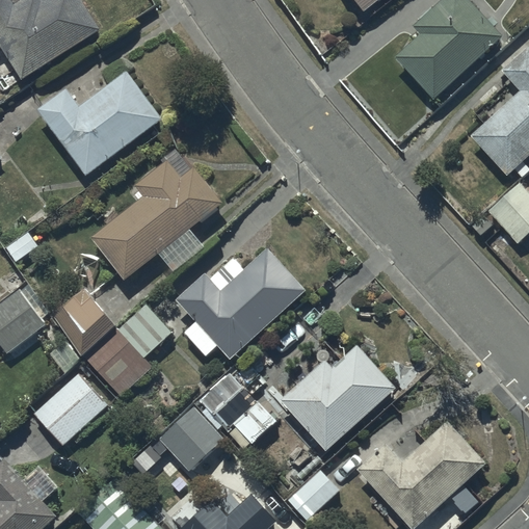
[(8,0),(0,0),(0,48),(20,80),(98,30),(80,0),(18,0),(11,4),(8,0)]
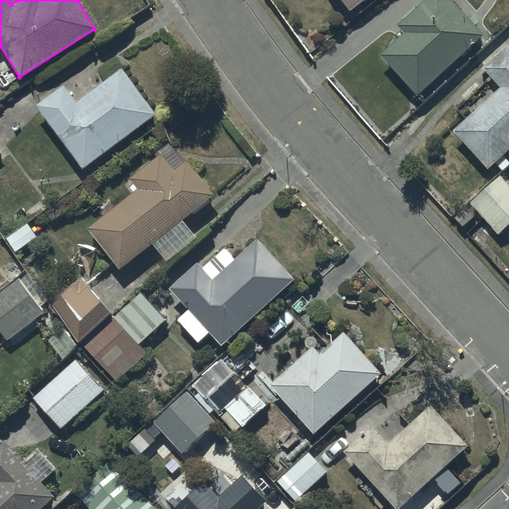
[(341,0),(350,10),(363,0),(341,0)]
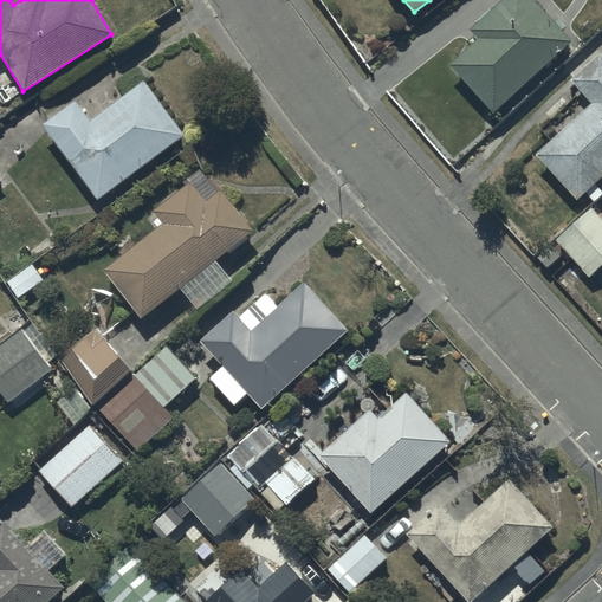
[(570,39),(532,0),(499,0),(468,30),(478,38),(448,66),(492,112),(570,39)]
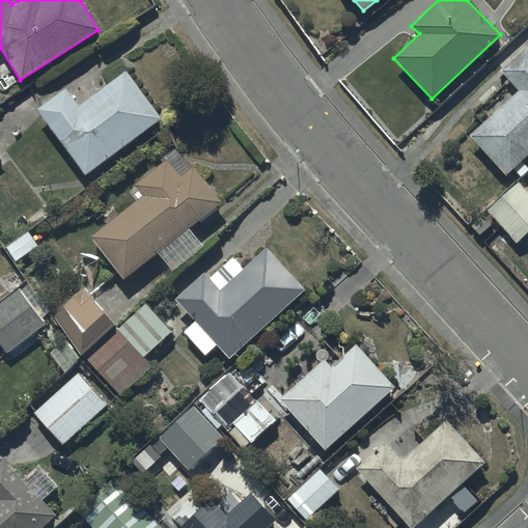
[(527,49),(526,47),(500,71),(519,90),(469,136),(505,174),(527,153),(527,49)]
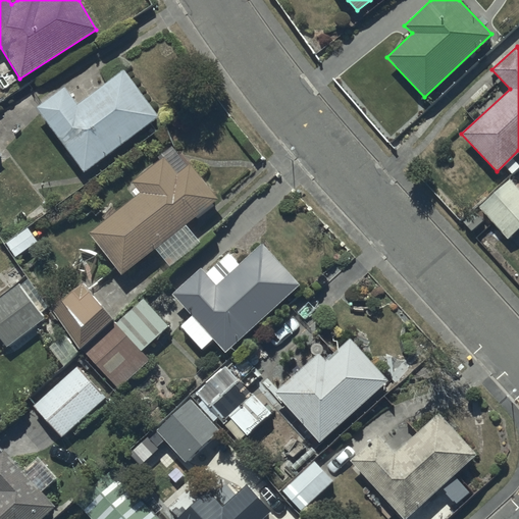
[(64,87),(37,108),(84,171),(156,116),(122,71),(87,98),(78,87),(68,94),(64,87)]
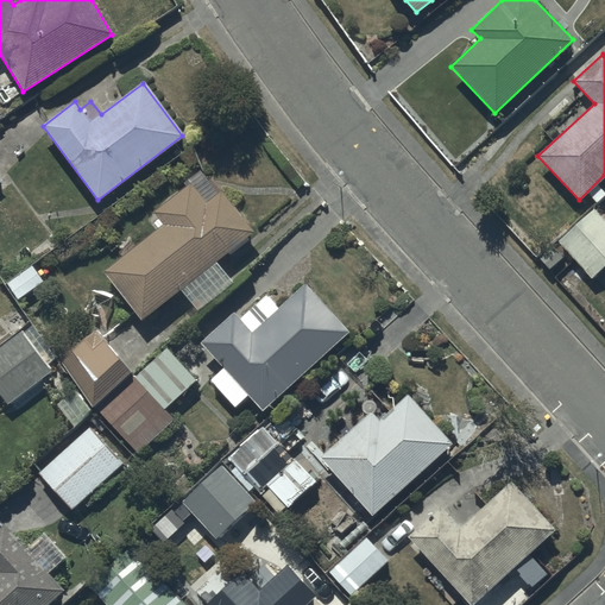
[(163,226),(105,271),(142,320),(253,232),(220,190),(216,194),(199,171),(187,181),(190,184),(153,213),(163,226)]
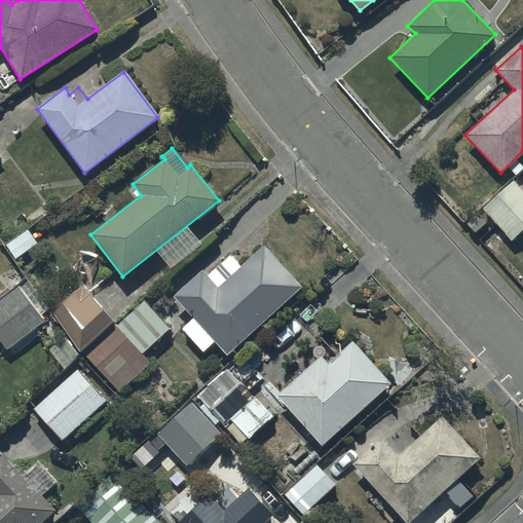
[(522,191),(513,180),(481,209),(510,240),(522,228),(522,191)]
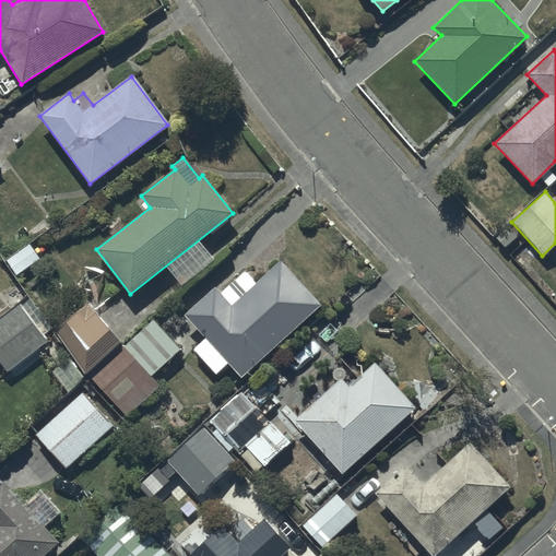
[(214,288),(186,315),(206,338),(193,350),(216,375),(228,364),(240,377),(320,303),(281,261),(256,285),(243,271),(220,293),(214,288)]
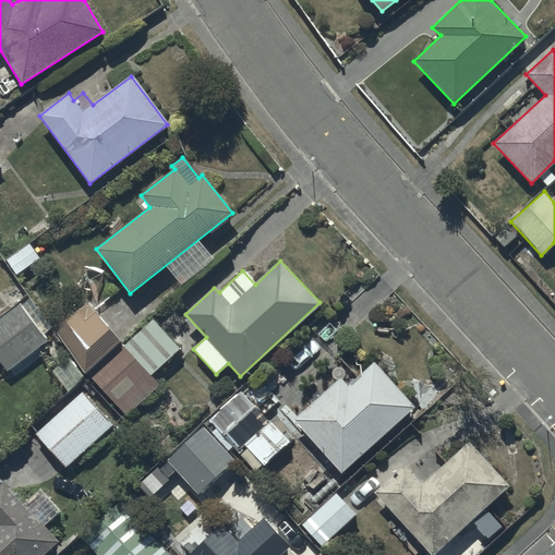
[(86,375),(121,345),(86,301),(56,332),(86,375)]
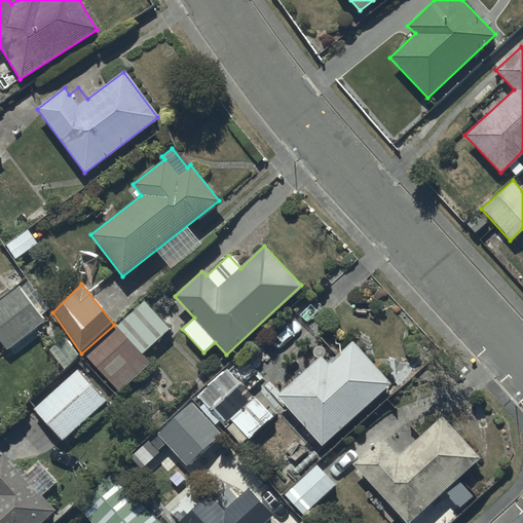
[(17,288),(0,300),(0,343),(4,349),(43,321),(39,314),(43,312),(24,286),(19,290),(17,288)]
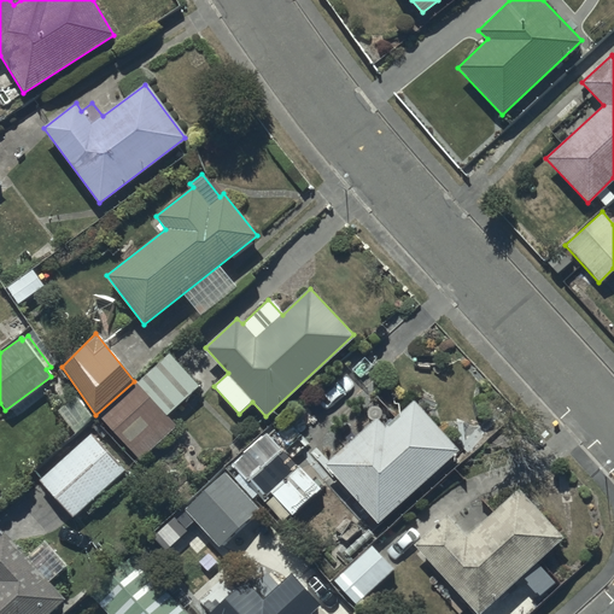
[(134,381),(95,415),(139,461),(175,426),(164,415),(194,384),(163,352),(134,381)]
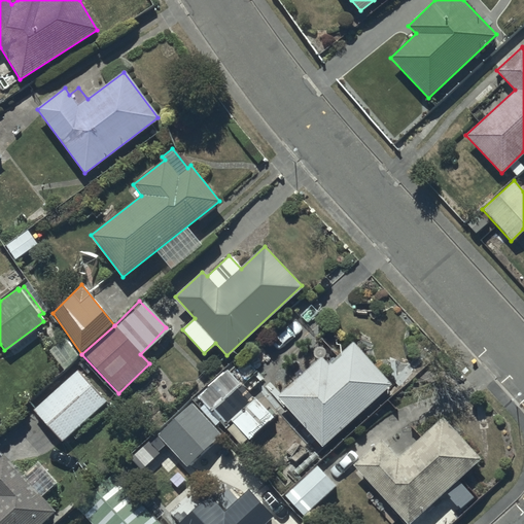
[(320,355),(276,395),(322,447),(391,385),(352,342),(327,363),(320,355)]
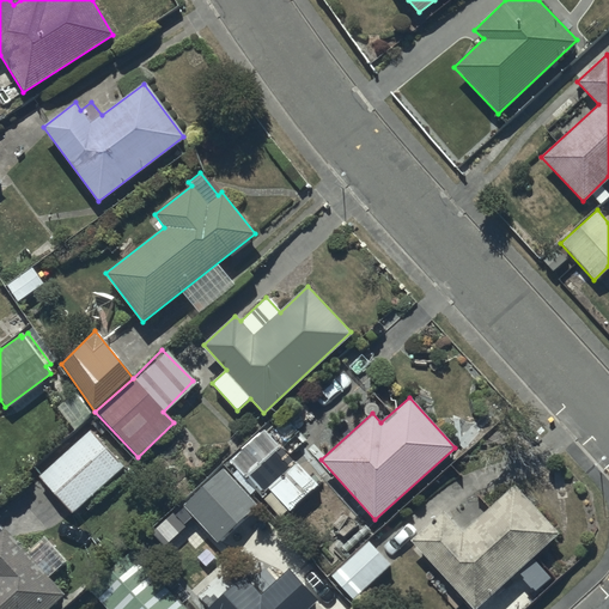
[(293,464),(263,430),(229,461),(260,497),(268,489),(270,493),(263,500),(279,517),(287,510),(288,511),(316,486),(296,463),(293,464)]
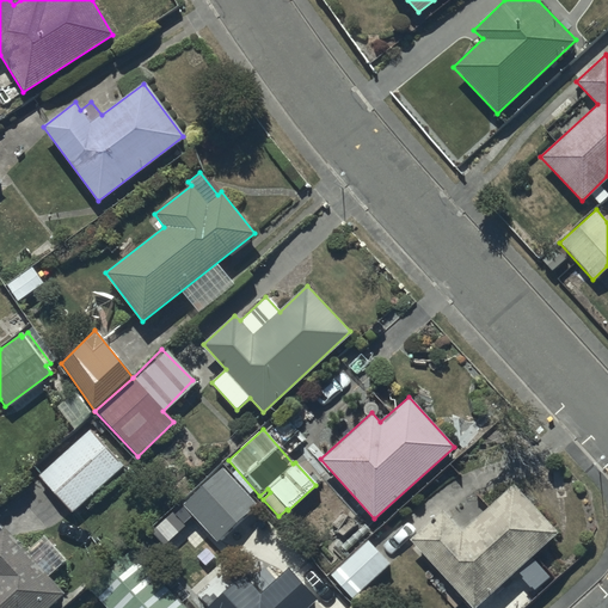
[(122,465),(88,430),(38,478),(72,513),(122,465)]
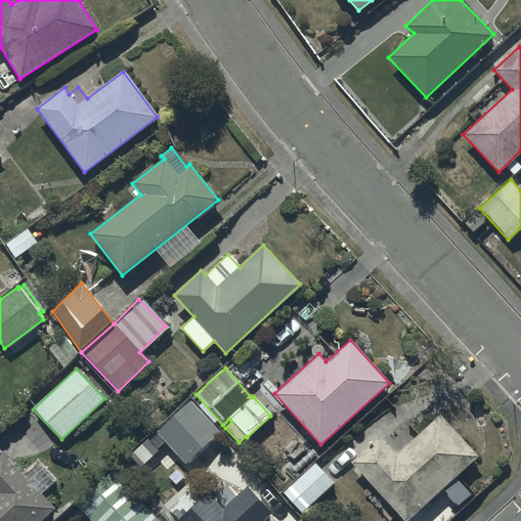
[(142,445),(133,454),(140,462),(152,452),(153,454),(166,442),(186,467),(191,462),(189,459),(219,432),(191,401),(157,432),(156,430),(141,443),(142,445)]
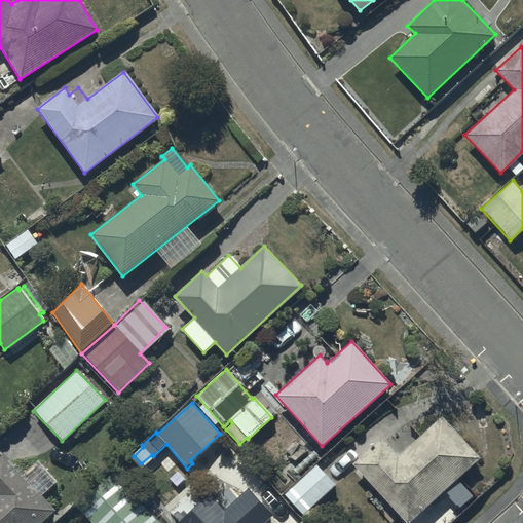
[(480,457),(441,416),(398,457),(380,440),(352,465),(406,522),(412,522),(480,457)]
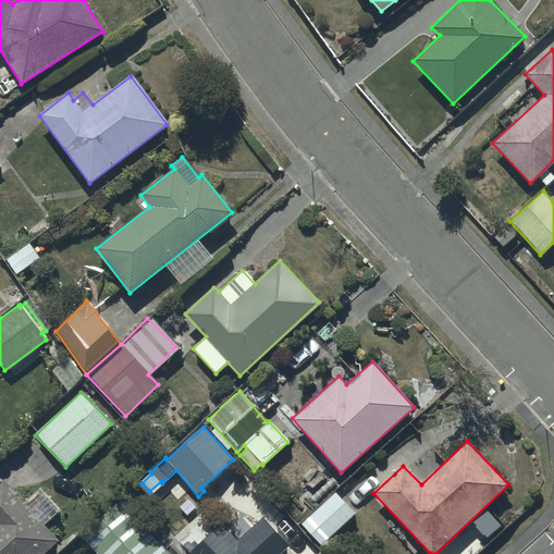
[(24,503),(4,481),(0,484),(0,553),(42,553),(58,540),(42,524),(60,508),(40,488),(24,503)]
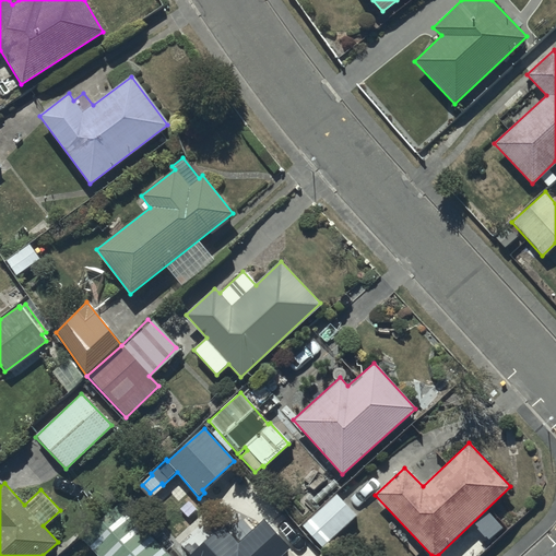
[(335,495),(303,525),(322,547),(355,516),(335,495)]
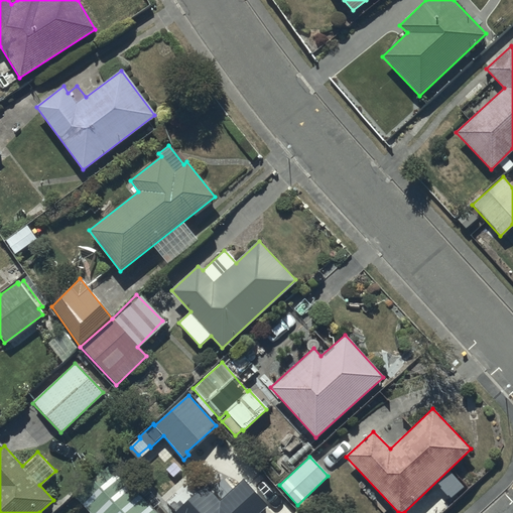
[(155,512),(111,465),(76,497),(89,512),(155,512)]
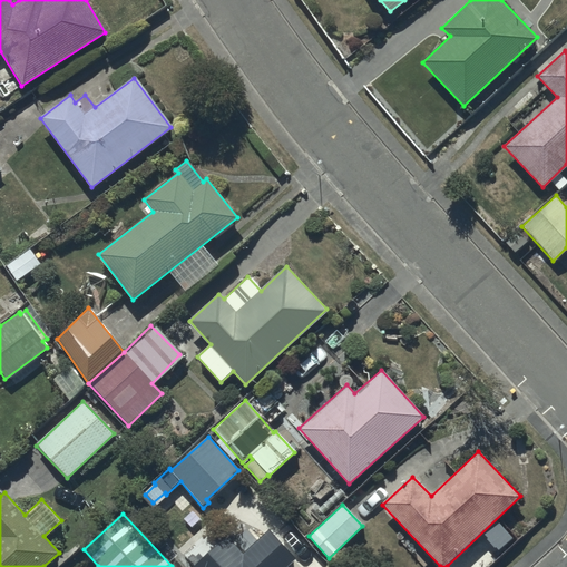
[(226,534),(192,566),(283,566),(295,556),(270,528),(244,553),(226,534)]
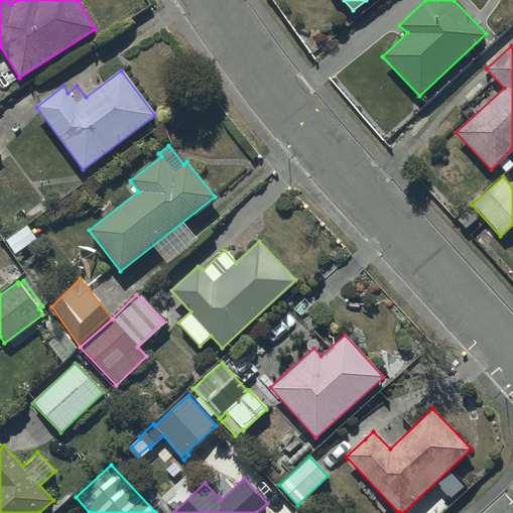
All buildings are outlined.
